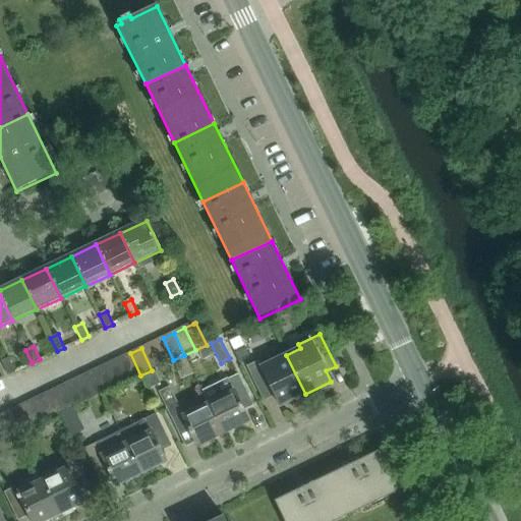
[(245,348),(235,353),(239,360),(249,355),(245,348)]
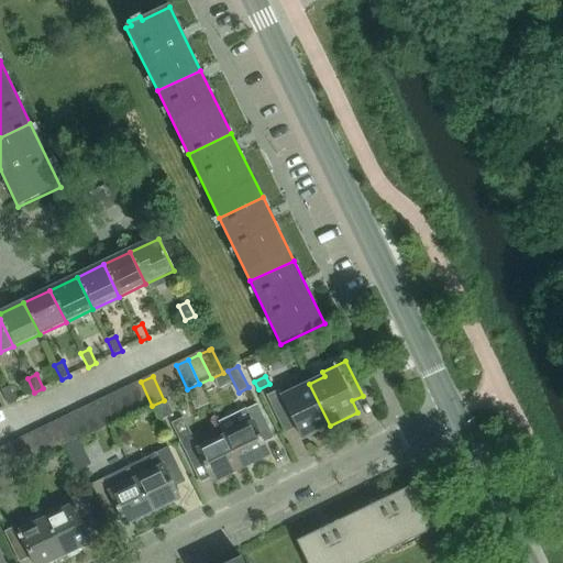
[(152,406),(141,382),(129,388),(140,412),(152,406)]
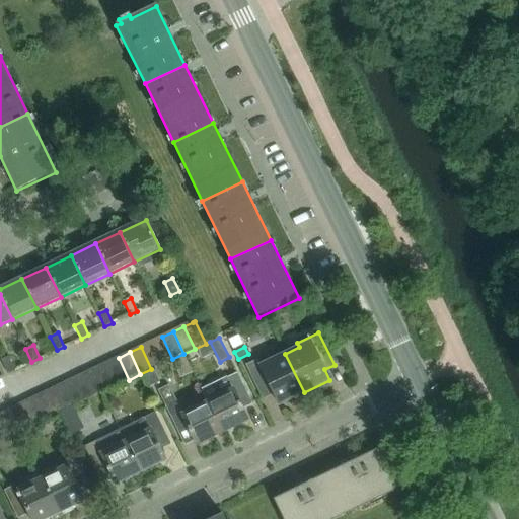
[(279,404),(304,392),(285,354),(271,361),(269,357),(248,366),(265,398),(274,393),(279,404)]
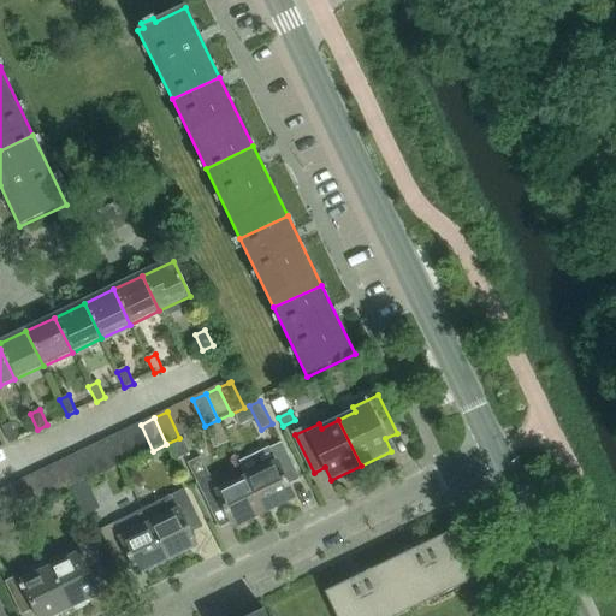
[(10,444),(18,439),(11,424),(3,428),(10,444)]
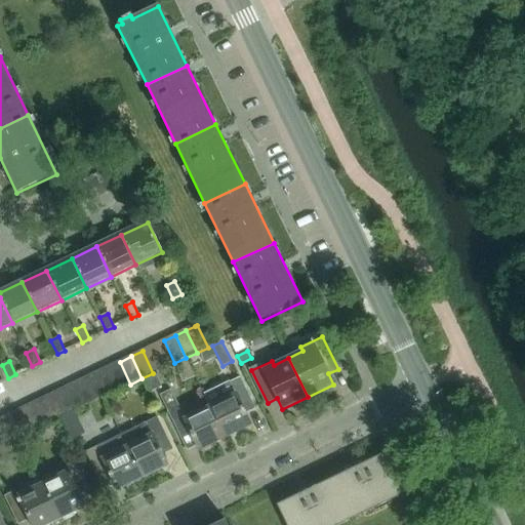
[(130,385),(120,362),(109,367),(120,390),(130,385)]
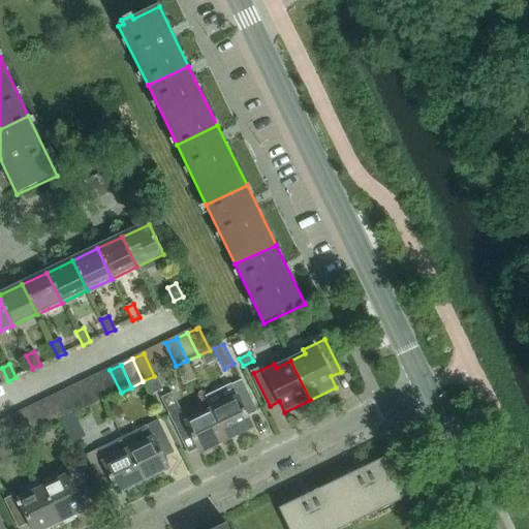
[(121,393),(110,370),(98,375),(110,398),(121,393)]
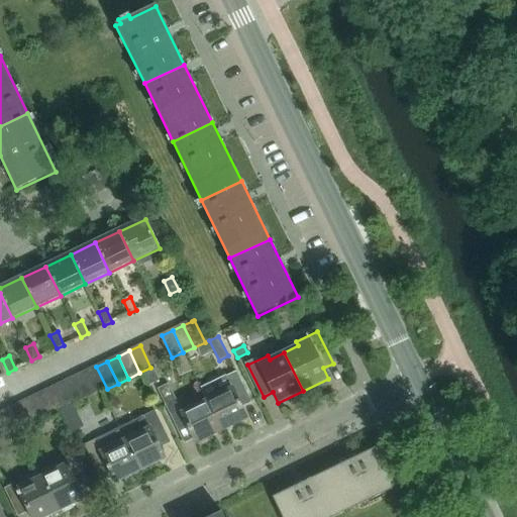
[(107,389),(96,367),(86,372),(96,394),(107,389)]
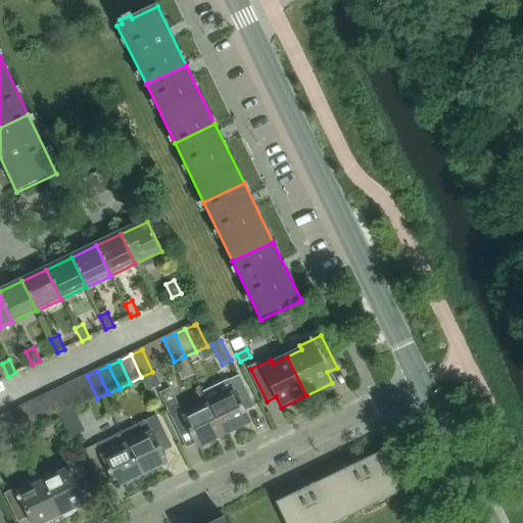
[(97,398),(87,376),(76,381),(87,403),(97,398)]
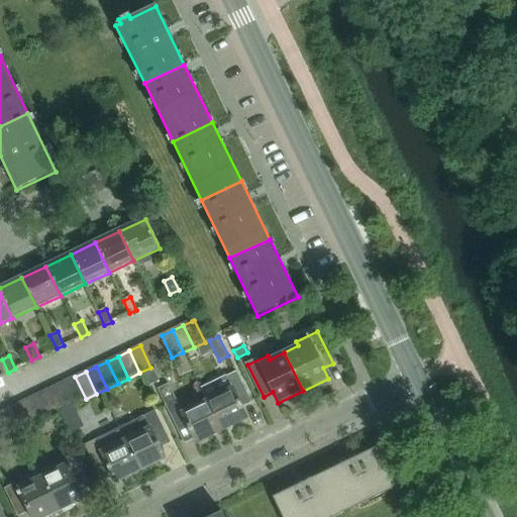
[(226,376),(201,388),(207,401),(222,432),(247,419),(242,409),(251,404),(236,373),(226,378),(226,376)]
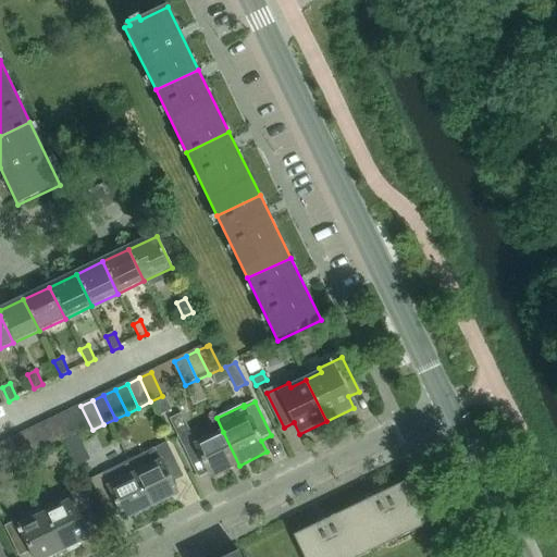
[(93,430),(81,406),(69,411),(81,435),(93,430)]
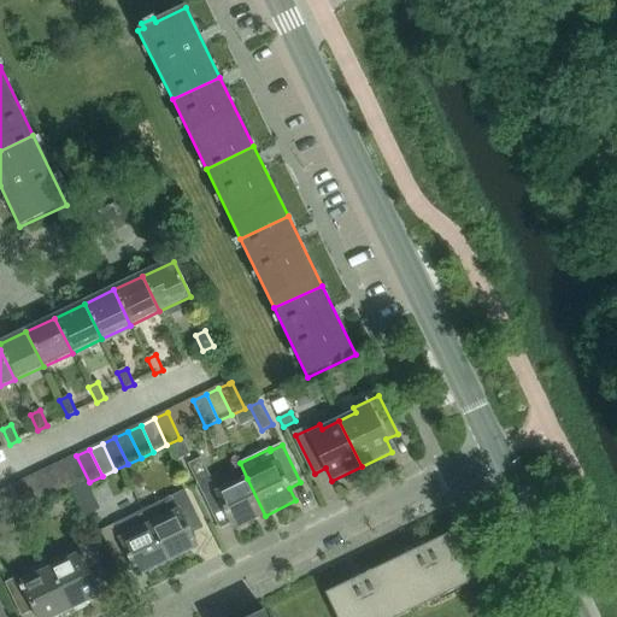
[(89,482),(76,456),(64,462),(76,488),(89,482)]
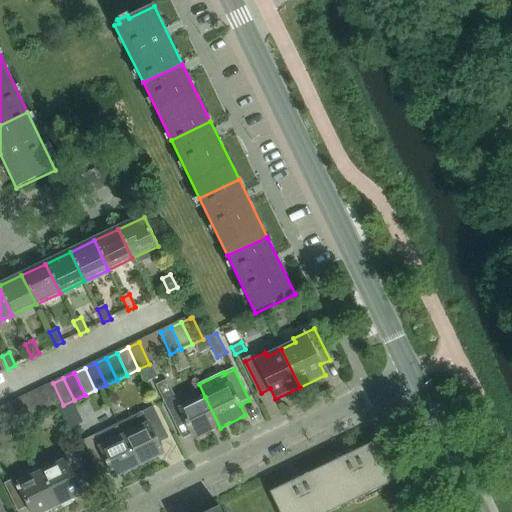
[(167,381),(156,386),(165,403),(180,434),(189,429),(195,440),(220,428),(205,397),(181,409),(175,398),(167,381)]
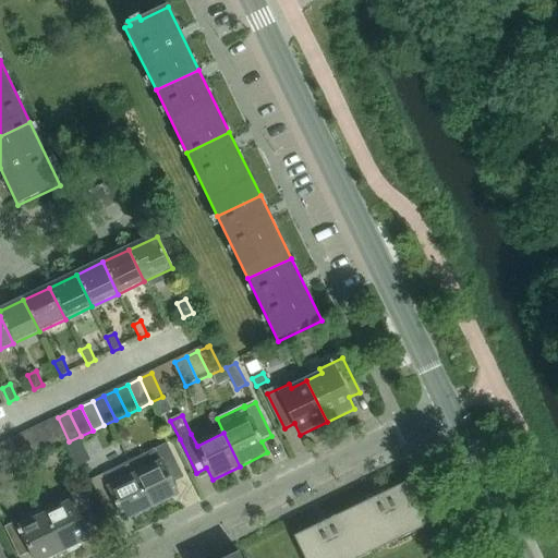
[(69,441),(58,417),(46,424),(57,448),(69,441)]
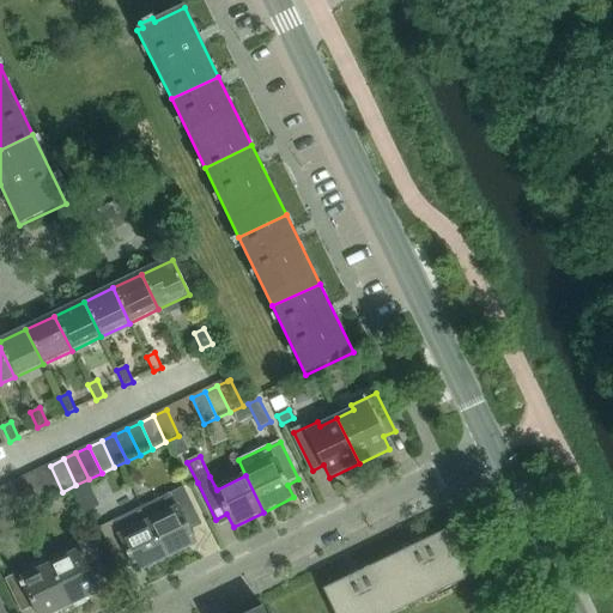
[(62,492),(50,466),(37,472),(50,498),(62,492)]
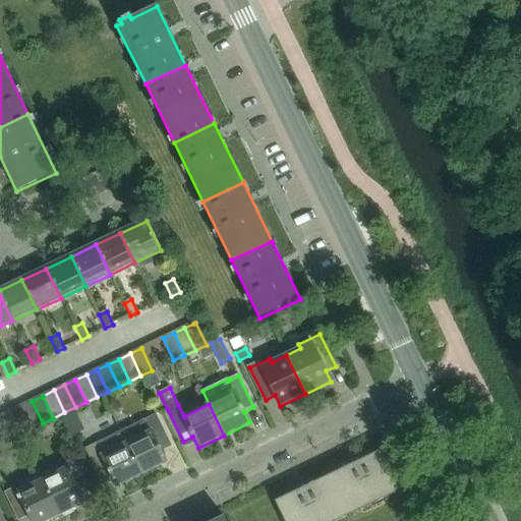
[(43,423),(32,401),(20,406),(32,428),(43,423)]
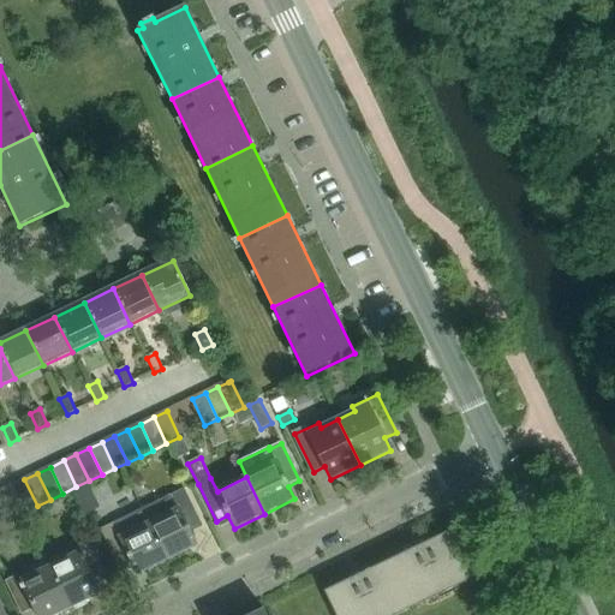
[(37,506),(24,479),(12,485),(24,512),(37,506)]
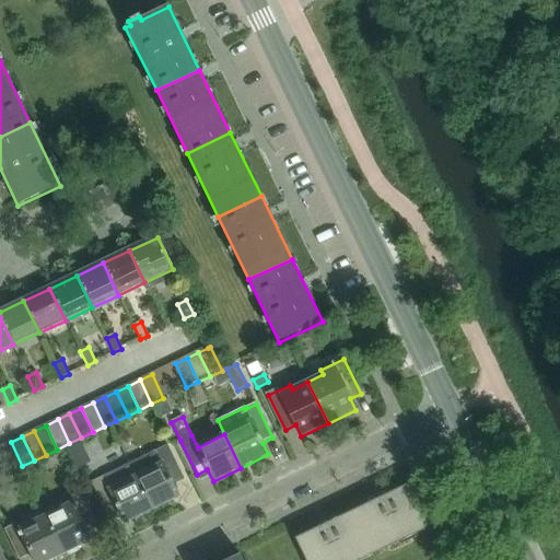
[(22,466),(11,442),(0,446),(0,448),(11,471),(22,466)]
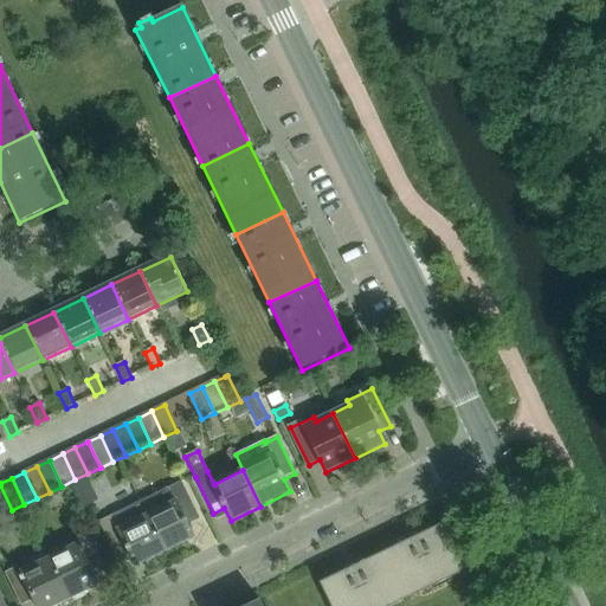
[(169,489),(141,504),(147,516),(166,554),(194,539),(188,526),(200,520),(182,483),(169,489)]
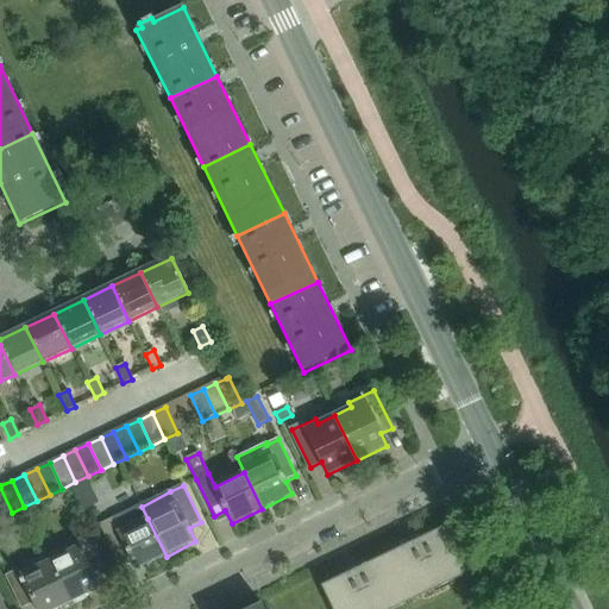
[(0,518),(12,513),(0,488),(0,518)]
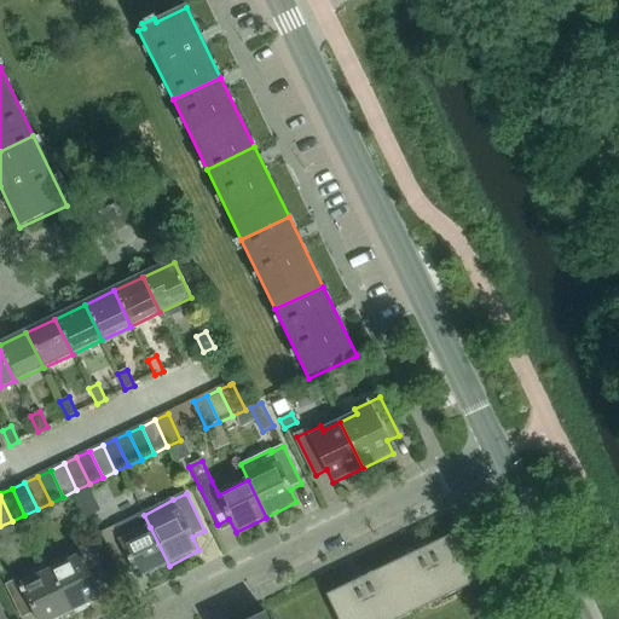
[(94,499),(81,505),(87,518),(100,510),(94,499)]
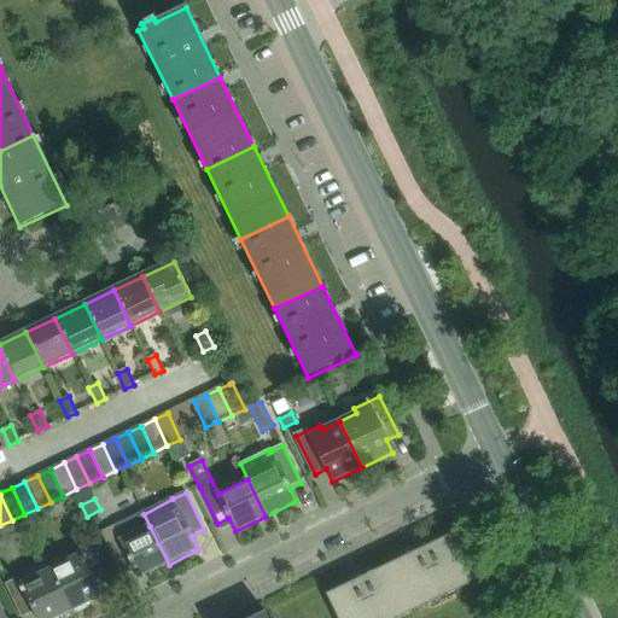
[(115,528),(101,535),(123,579),(135,573),(139,579),(169,565),(150,526),(144,514),(144,513),(115,528)]
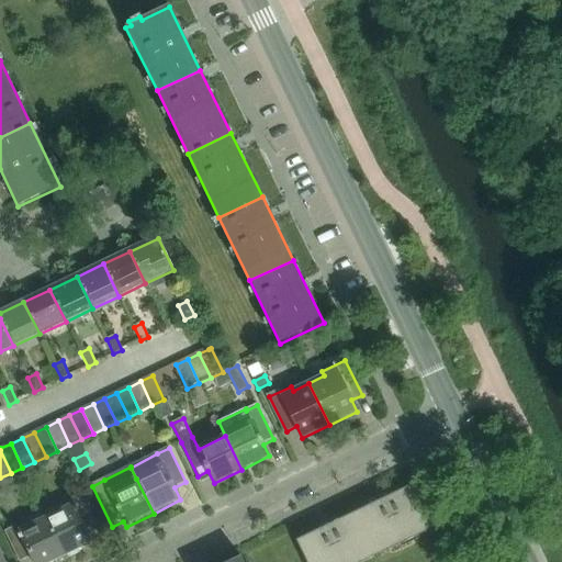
[(414,483),(356,512),(377,555),(435,527),(414,483)]
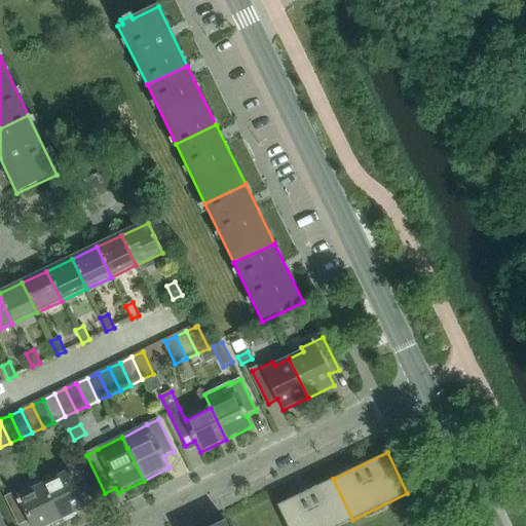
[(43,486),(61,520),(86,509),(80,496),(90,492),(76,463),(66,468),(69,475),(43,486)]
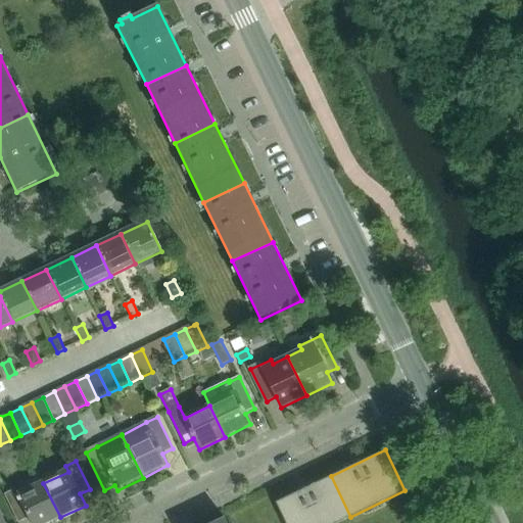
[(286,522),(336,522),(350,517),(331,476),(276,503),(286,522)]
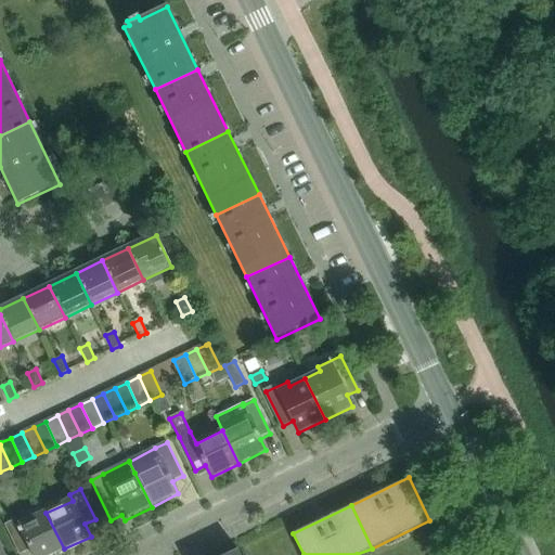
[(33,554),(50,554),(64,549),(46,513),(18,526),(16,520),(4,526),(18,554),(20,554),(30,551),(33,554)]
